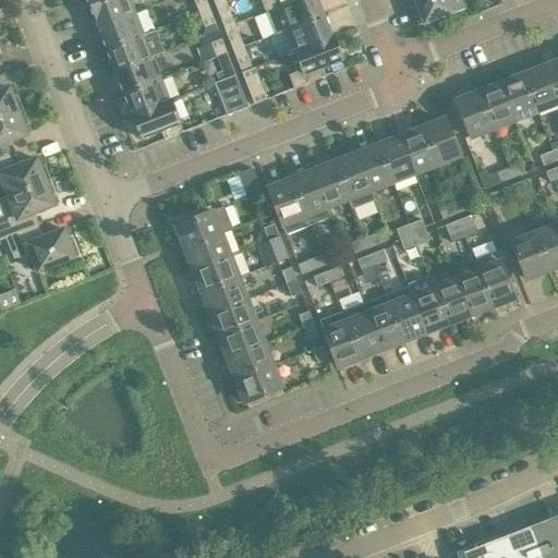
[(105,0),(89,7),(98,28),(134,14),(129,0),(105,0)]
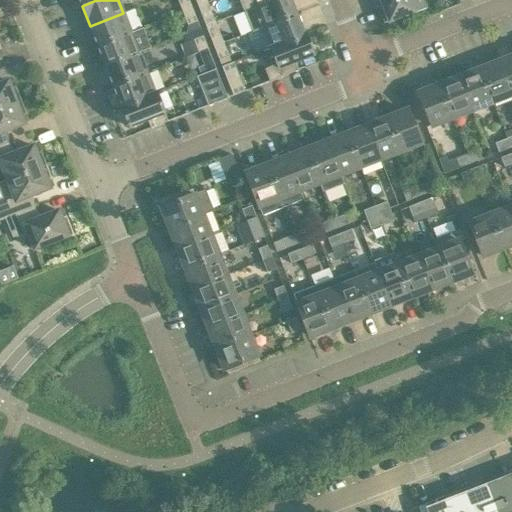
[(177,0),(182,12),(183,13),(192,9),(188,0),(177,0)]
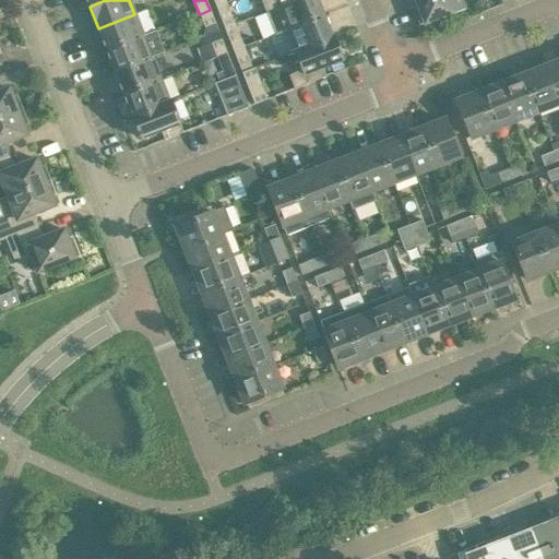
[(275,35),(287,31),(323,15),(317,0),(299,0),(278,8),(266,13),(254,18),(263,39),(270,37),(275,35)]
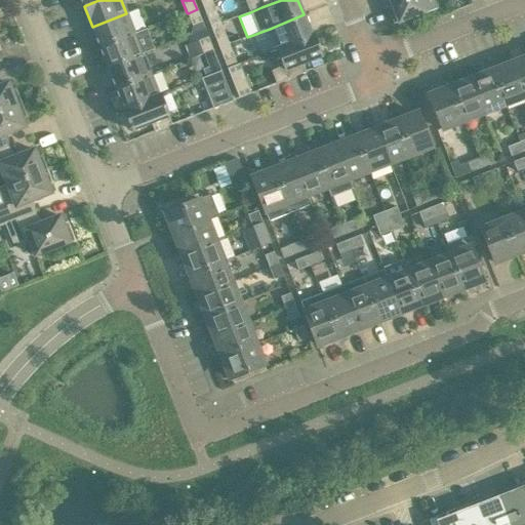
[(245,0),(250,12),(261,7),(281,0),(245,0)]
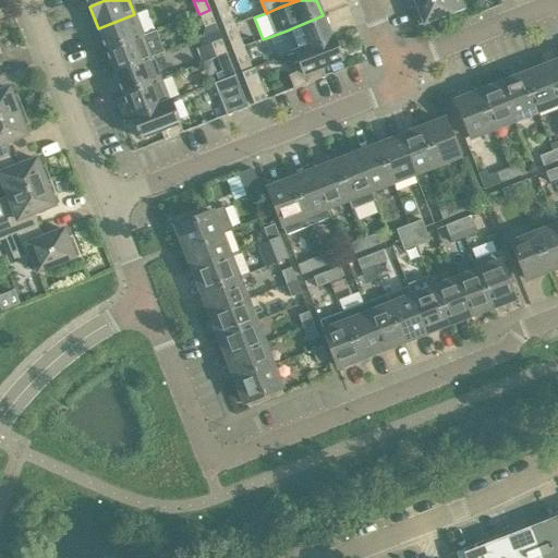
[(464,8),(460,0),(407,0),(411,10),(417,8),(424,24),(464,8)]
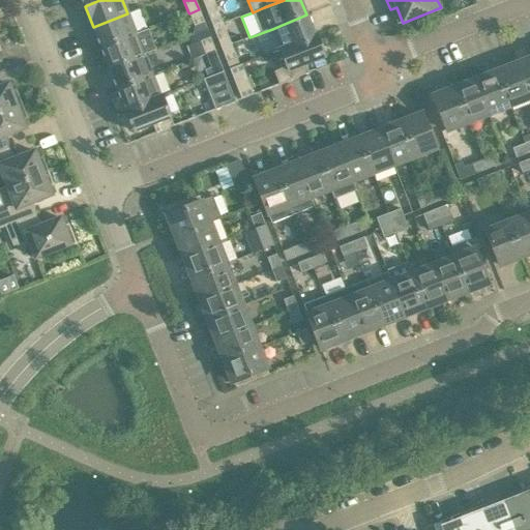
[(205,7),(213,28),(224,24),(215,3),(205,7)]
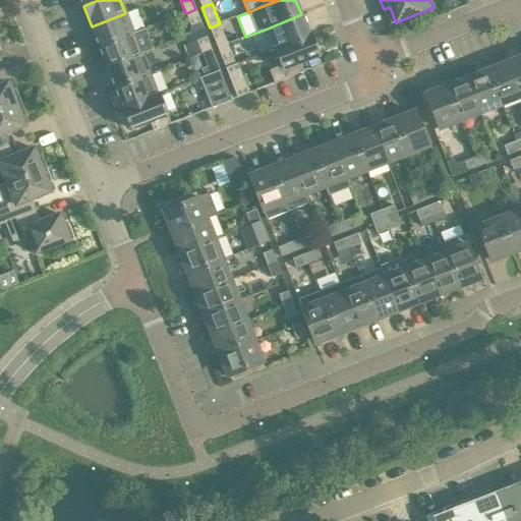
[(195,9),(186,13),(191,25),(200,22),(195,9)]
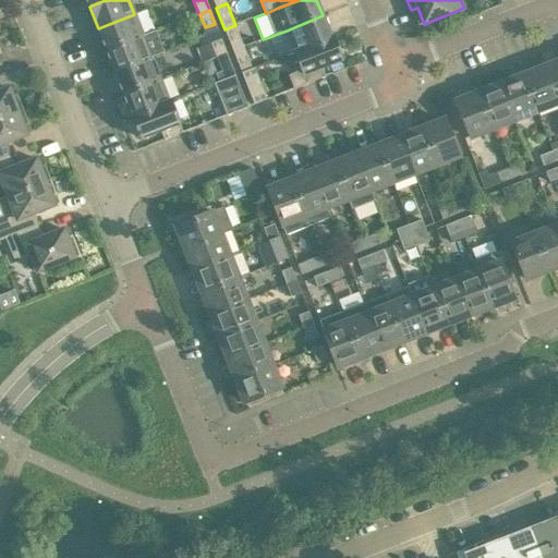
[(143,36),(134,14),(98,28),(107,50),(143,36)]
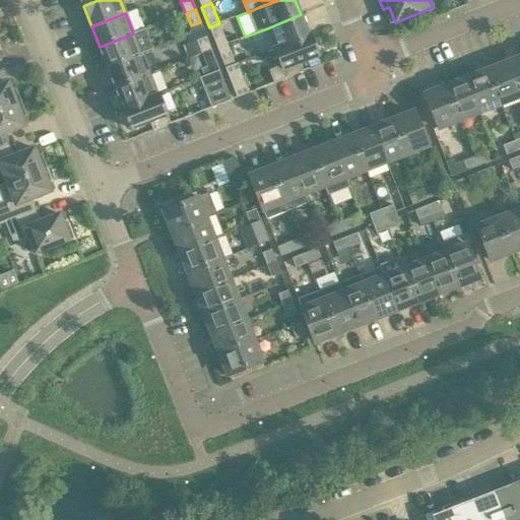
[(258,54),(274,49),(274,48),(275,48),(275,49),(309,36),(309,35),(301,14),(267,28),(256,33),(251,35),(258,54)]
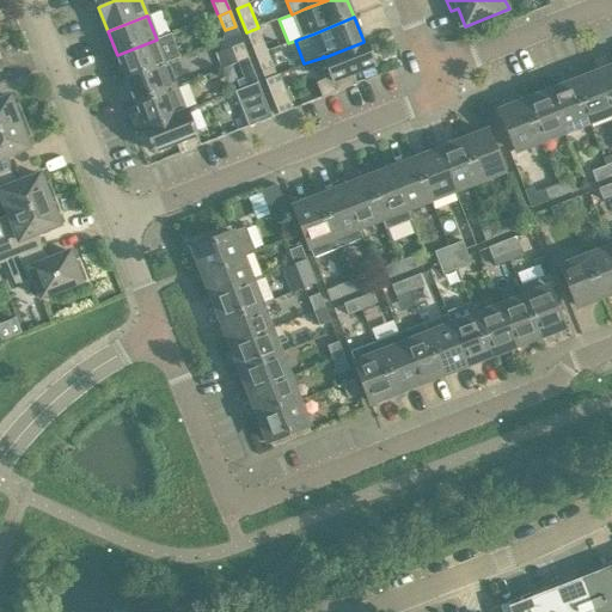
[(246,32),(250,41),(256,56),(267,51),(258,28),(246,32)]
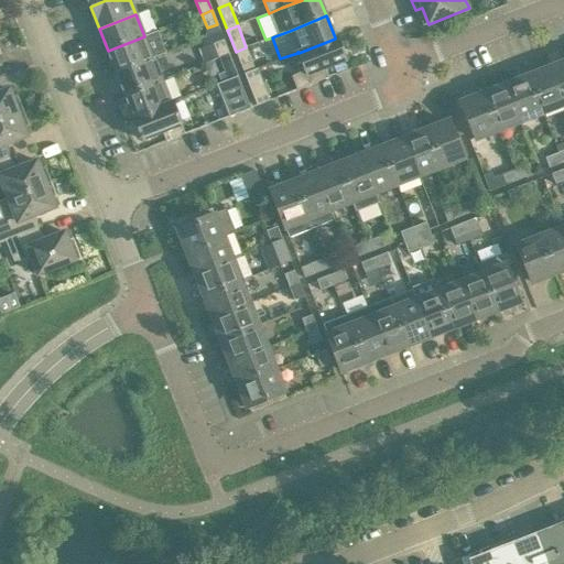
[(153,58),(166,53),(158,31),(144,36),(108,51),(116,73),(153,58)]
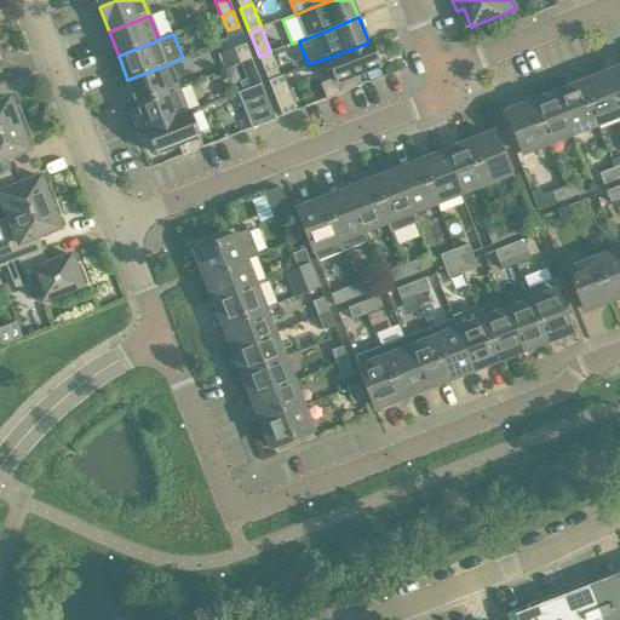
[(328,58),(328,57),(327,57),(336,79),(322,85),(327,98),(326,98),(326,99),(362,86),(357,75),(380,67),(369,40),(368,41),(368,42),(328,58)]
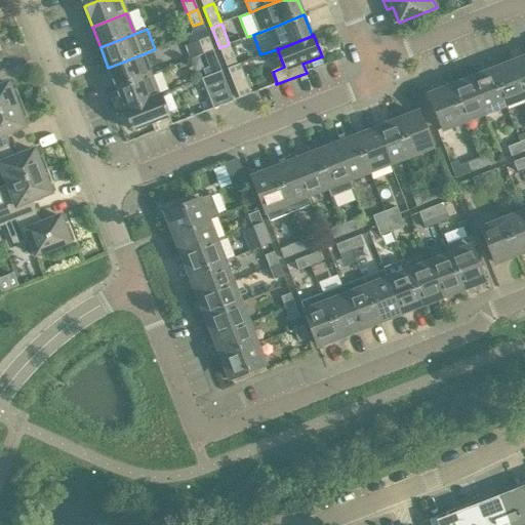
[(203,54),(213,50),(208,37),(198,41),(203,54)]
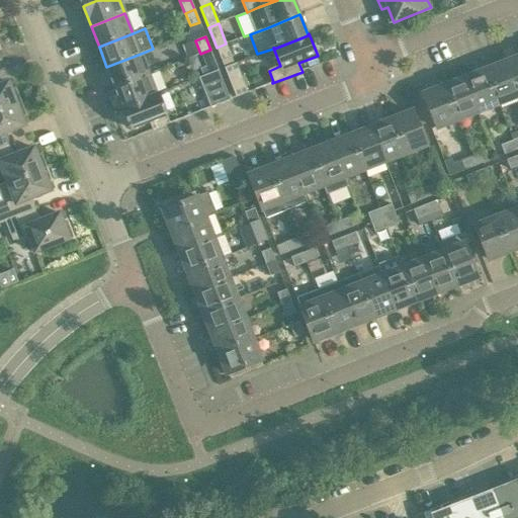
[(226,44),(217,48),(222,61),(231,57),(226,44)]
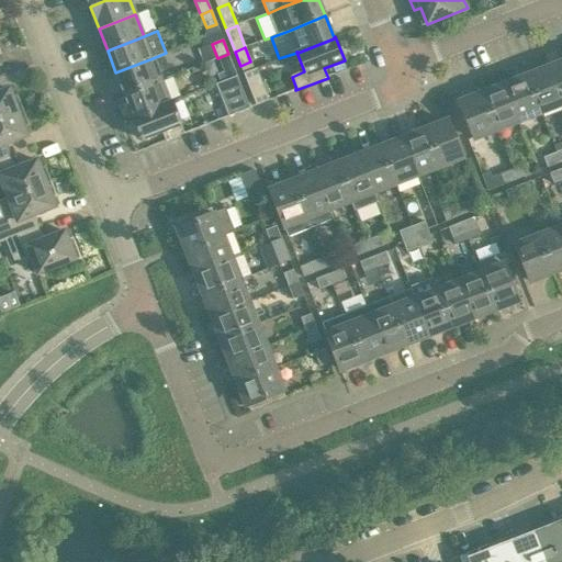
[(228,54),(217,58),(223,72),(234,68),(228,54)]
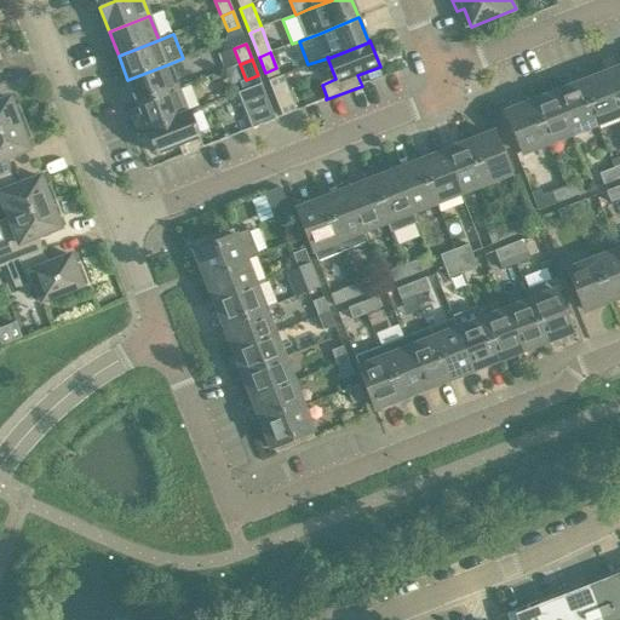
[(178,89),(168,64),(127,80),(137,104),(178,89)]
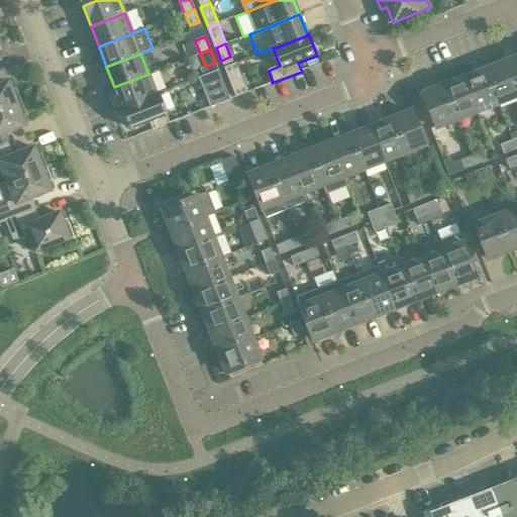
[(516,57),(504,63),(516,96),(516,95),(516,57)]
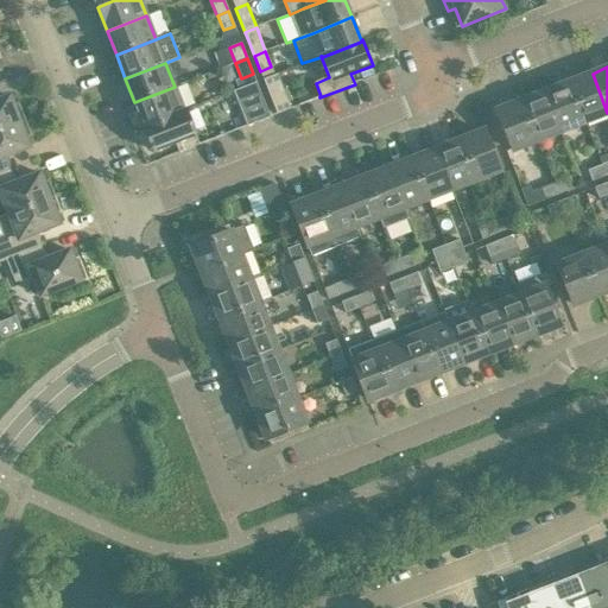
[(277,74),(263,80),(277,114),(291,108),(277,74)]
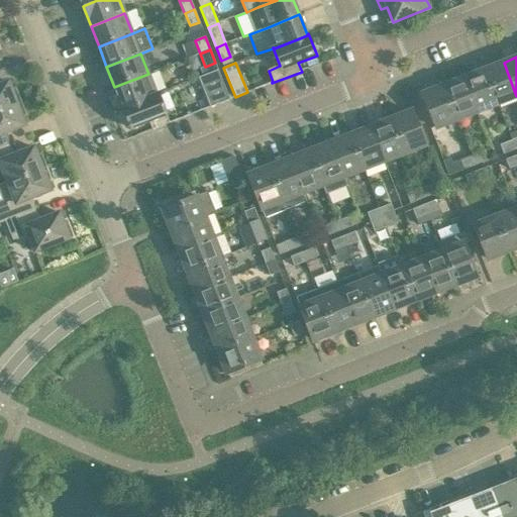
[(504,63),(484,70),(497,103),(516,96),(504,63)]
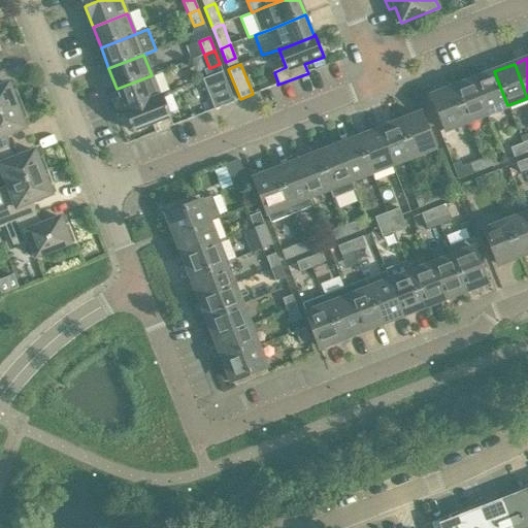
[(234,101),(223,71),(210,76),(222,106),(234,101)]
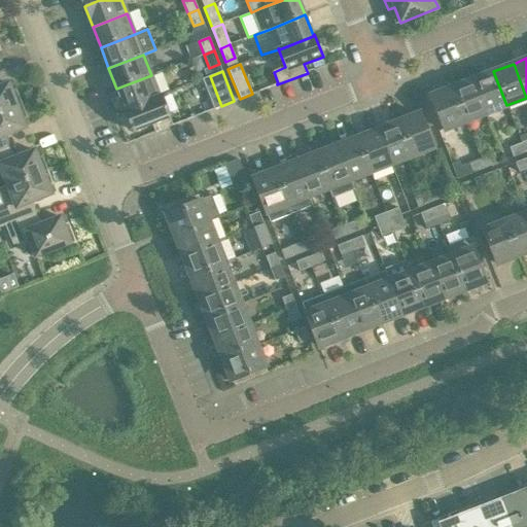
[(493,71),(471,79),(485,113),(506,105),(493,71)]
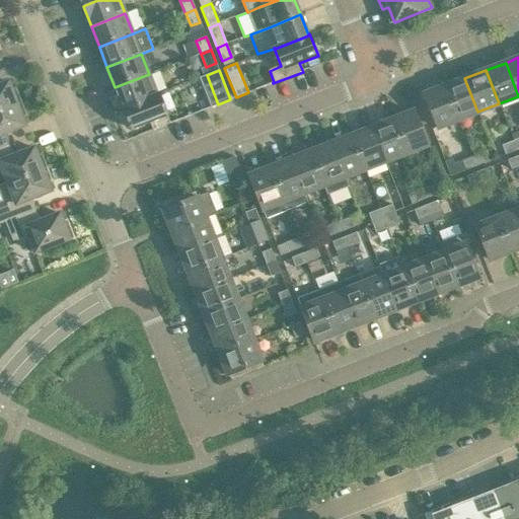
[(115,87),(123,106),(123,107),(157,94),(156,93),(149,74),(115,87)]
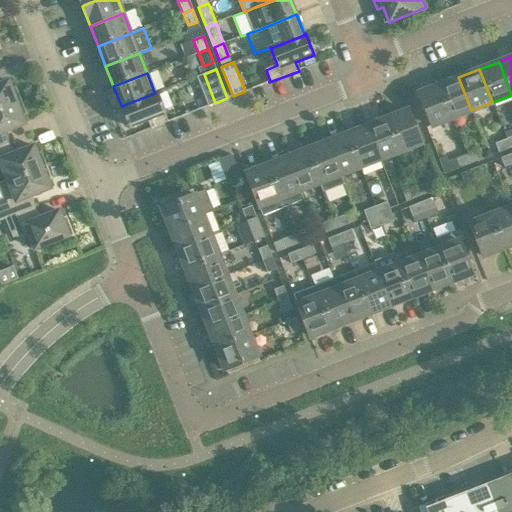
[(458,78),(439,86),(451,118),(471,110),(458,77),(457,78),(458,78)]
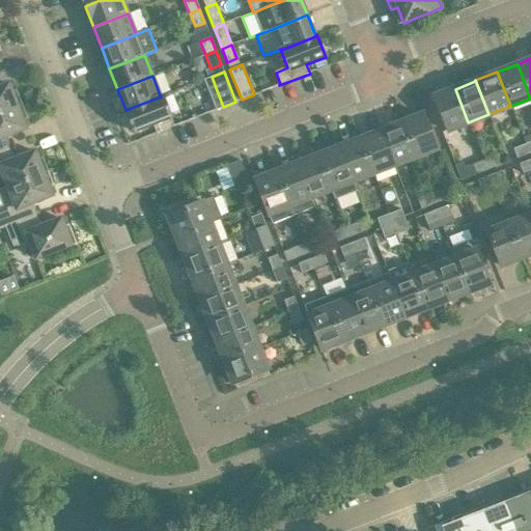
[(0,112),(21,105),(16,90),(10,92),(7,84),(0,87),(0,112)]
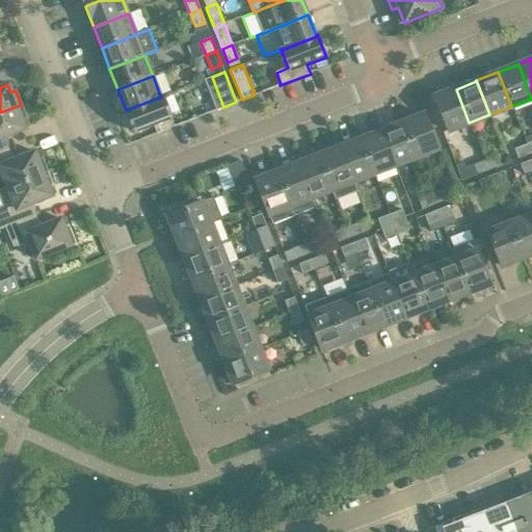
[(447,131),(469,123),(456,89),(434,98),(447,131)]
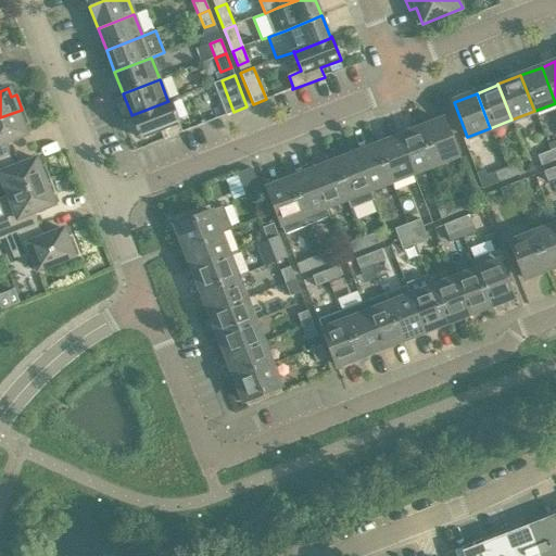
[(131,115),(131,114),(130,115),(139,138),(160,130),(163,140),(181,133),(168,100),(167,100),(168,101),(131,115)]
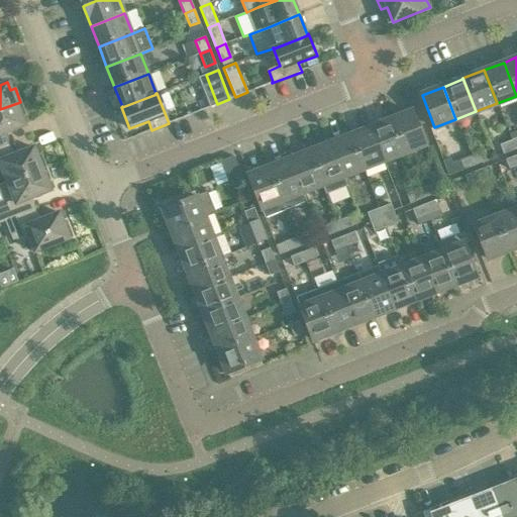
[(0,109),(0,146),(4,145),(0,134),(24,125),(21,117),(26,115),(20,102),(0,109)]
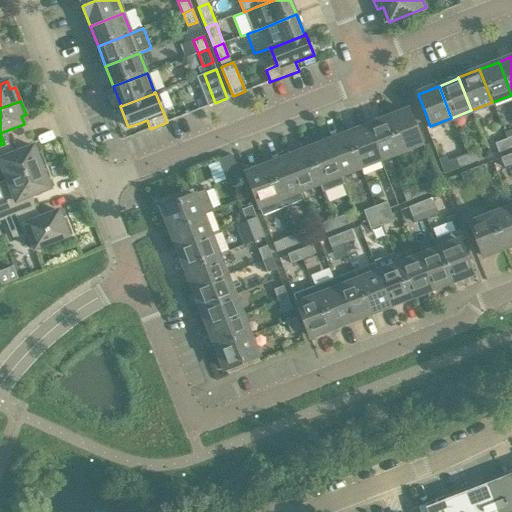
[(407,111),(386,119),(399,151),(420,143),(407,111)]
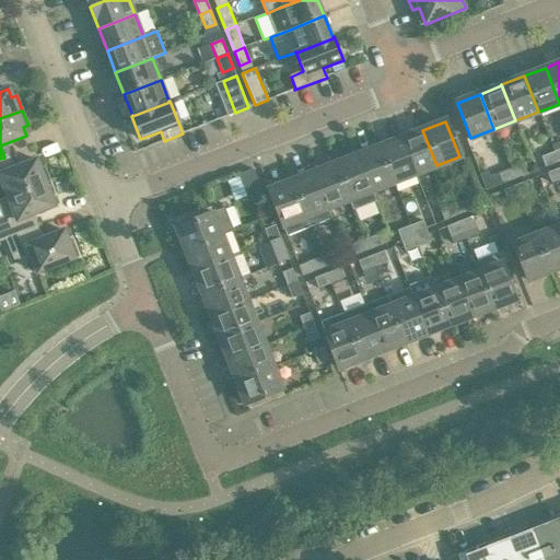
[(401,138),(400,138),(415,174),(436,165),(422,130),(401,138)]
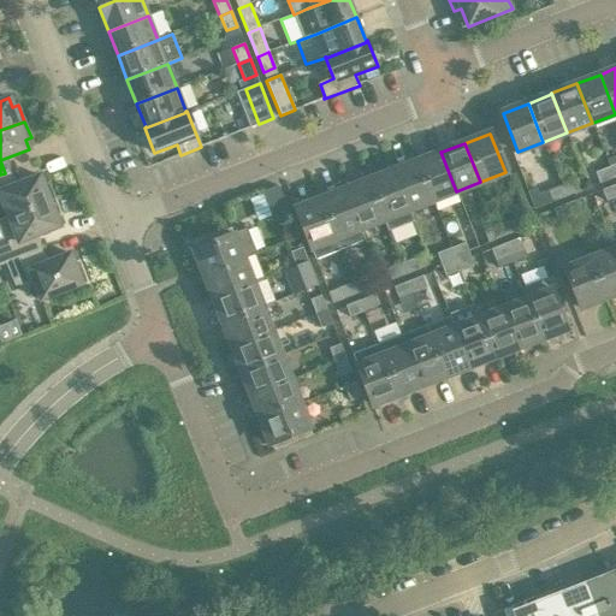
[(440,152),(416,161),(432,201),(456,191),(440,152)]
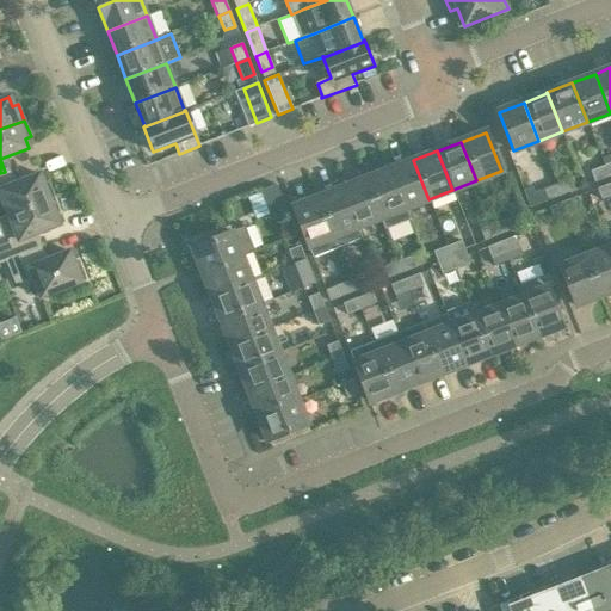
[(413,160),(389,170),(405,209),(406,209),(429,199),(413,160)]
